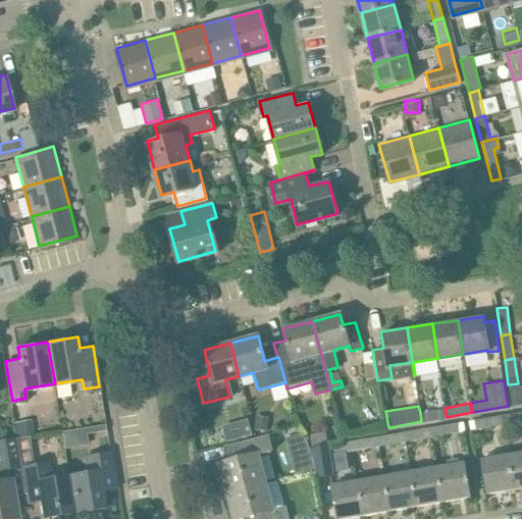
[(420,412),(421,421),(447,417),(445,408),(420,412)]
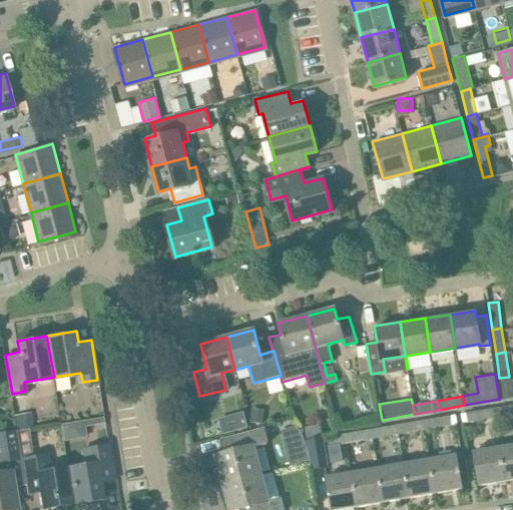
[(512,403),(493,407),(495,415),(512,412),(512,403)]
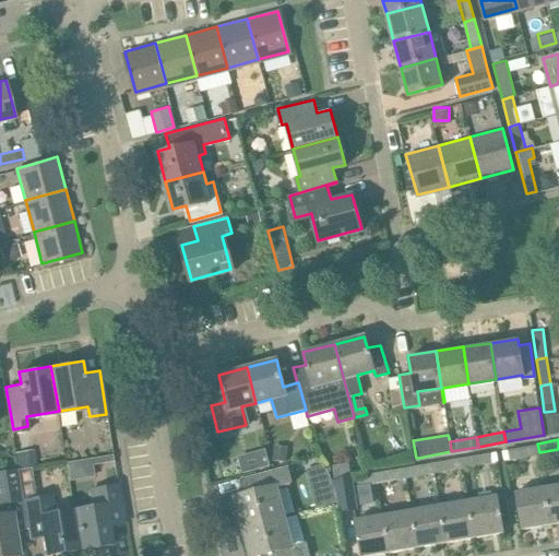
[(539,452),(537,444),(502,449),(503,459),(539,452)]
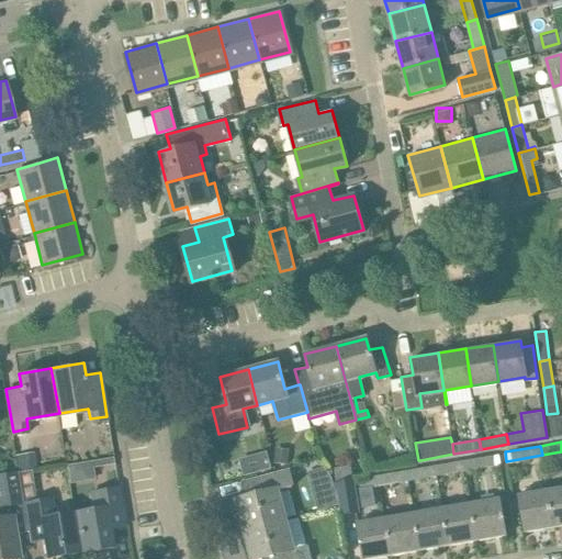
[(244,473),(272,465),(267,447),(238,456),(244,473)]
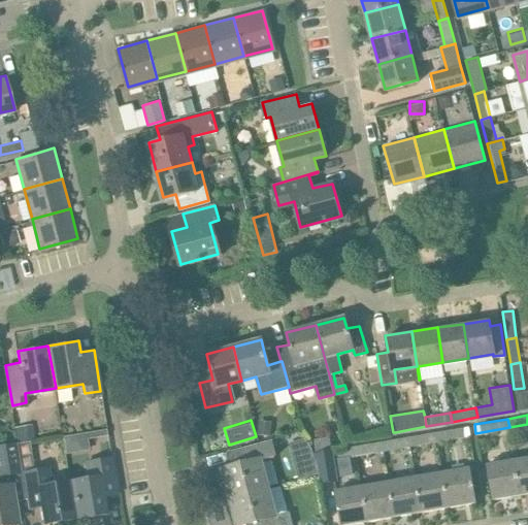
[(260,420),(260,431),(270,432),(270,420),(260,420)]
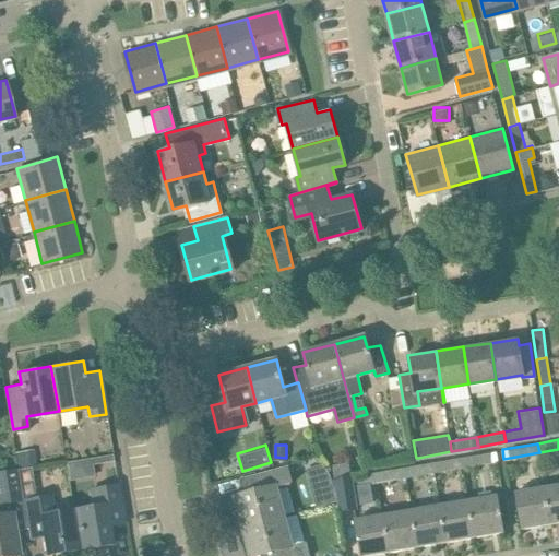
[(36,462),(34,448),(15,451),(18,465),(36,462)]
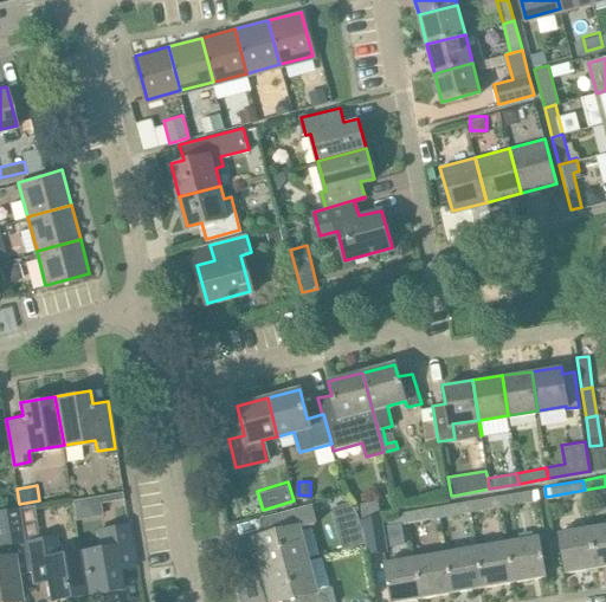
[(501,494),(503,504),(539,498),(537,487),(501,494)]
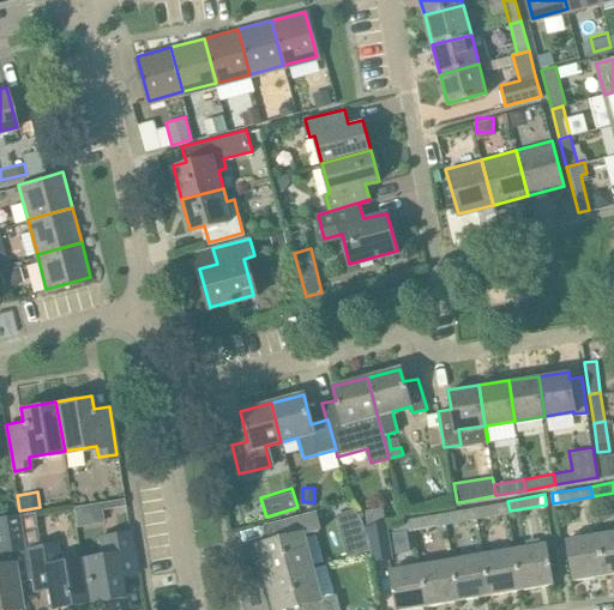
[(510,511),(507,501),(476,506),(479,517),(510,511)]
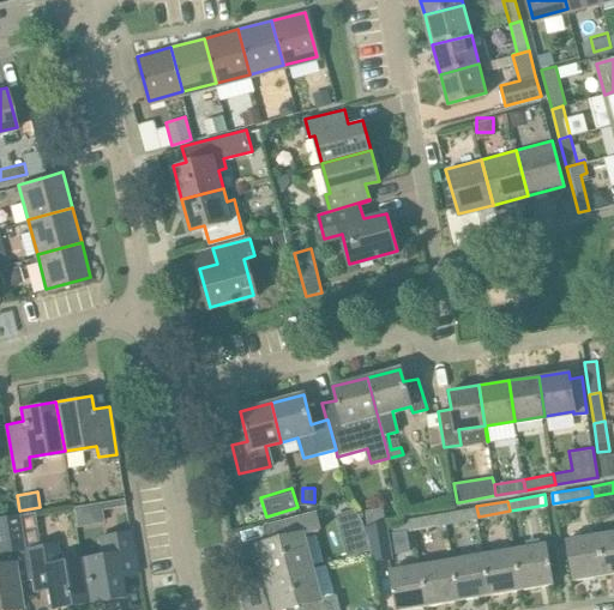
[(386,523),(383,506),(363,509),(367,526),(386,523)]
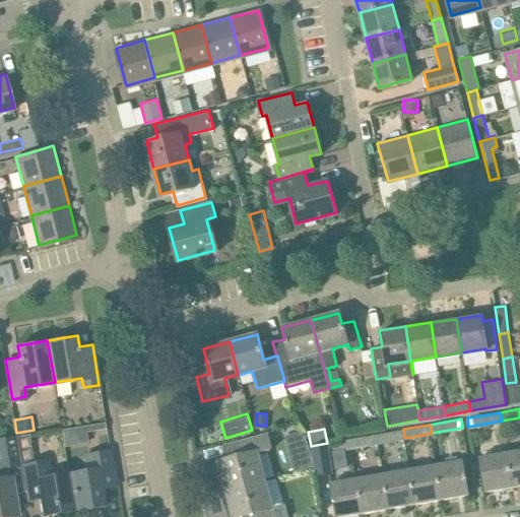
[(405,438),(403,429),(377,434),(379,443),(405,438)]
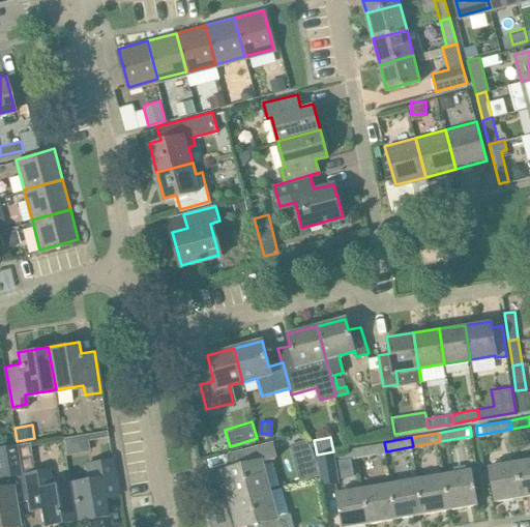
[(292,456),(313,450),(306,440),(290,445),(292,456)]
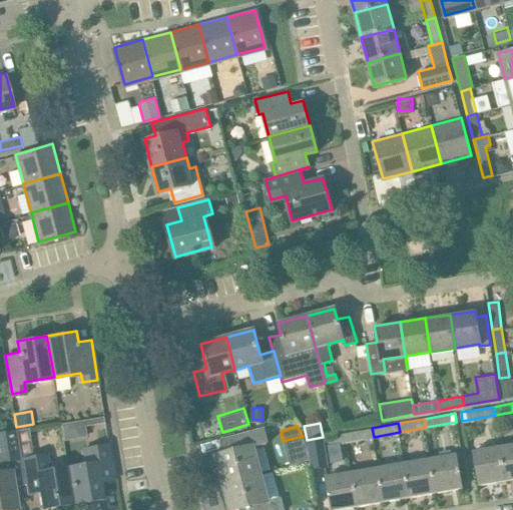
[(17,428),(0,430),(0,508),(7,508),(5,495),(16,493),(15,484),(26,482),(22,457),(17,428)]
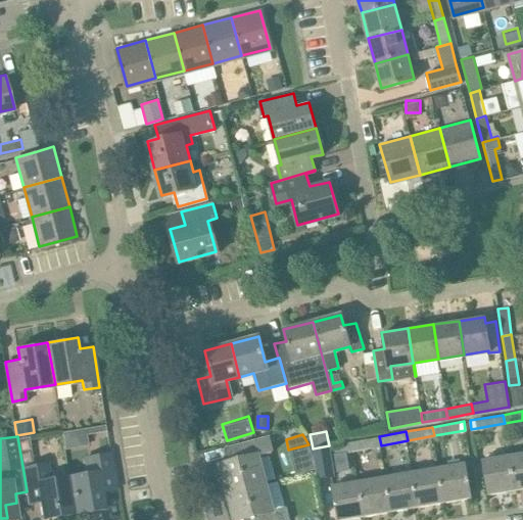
[(229,491),(266,481),(258,454),(273,451),(269,436),(239,443),(243,458),(222,463),(229,491)]
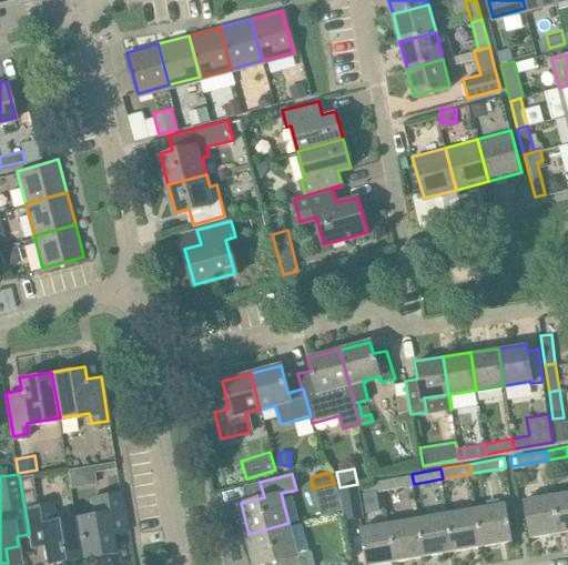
[(414,484),(412,474),(383,480),(384,488),(414,484)]
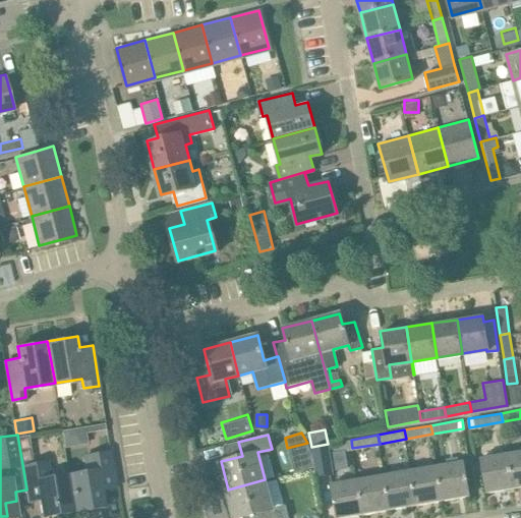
[(352,448),(351,440),(328,444),(311,447),(313,458),(316,476),(333,473),(330,452),(352,448)]
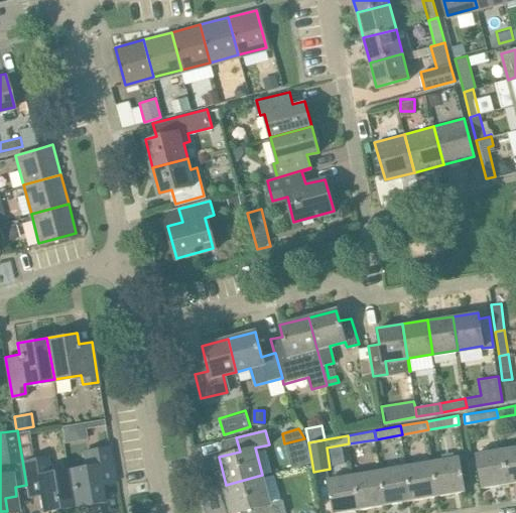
[(69,468),(75,504),(103,499),(101,482),(114,480),(109,445),(84,450),(86,465),(69,468)]
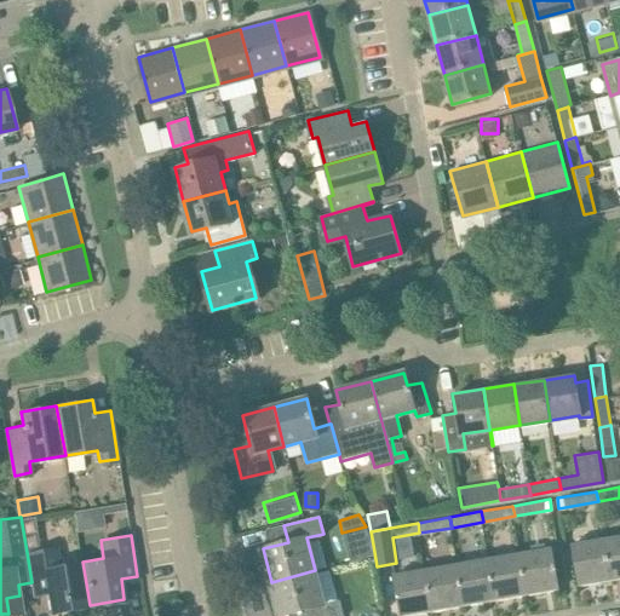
[(619,577),(619,535),(604,539),(612,579),(619,577)]
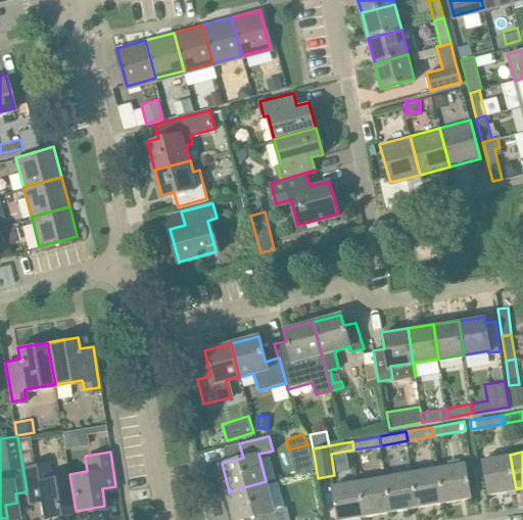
[(516,488),(510,455),(482,459),(488,493),(516,488)]
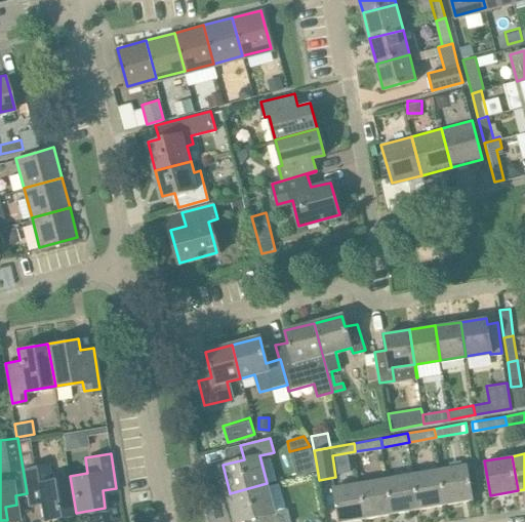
[(76,513),(70,476),(51,479),(49,464),(23,468),(27,493),(28,503),(40,500),(43,518),(76,513)]
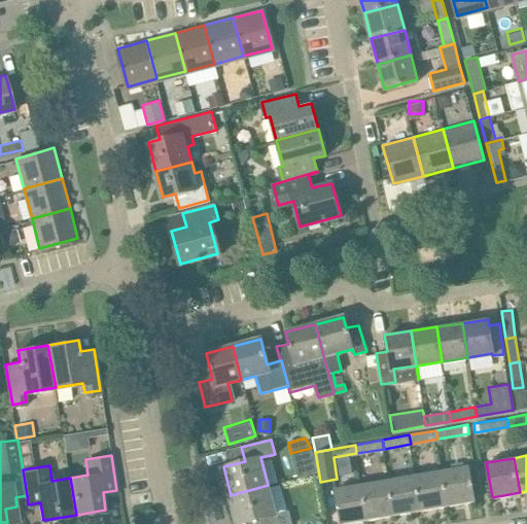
[(443,469),(449,505),(476,500),(469,465),(443,469)]
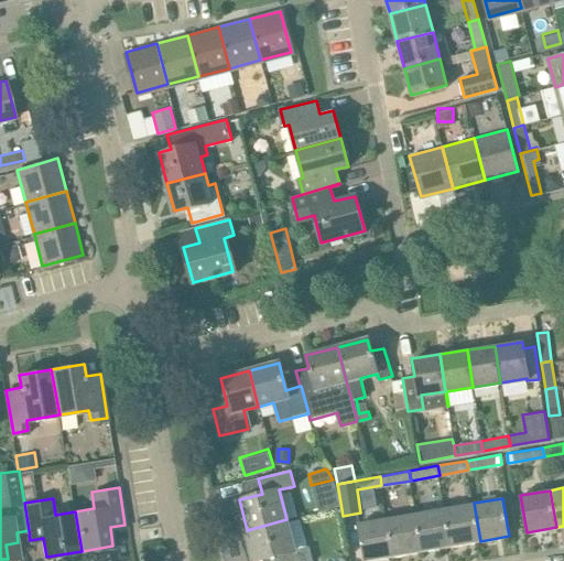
[(423,551),(452,546),(445,508),(444,502),(431,504),(432,510),(416,513),(423,551)]
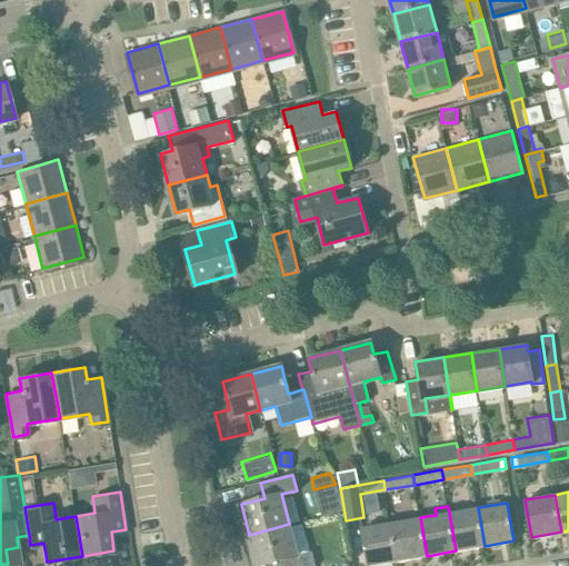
[(478,507),(449,513),(456,550),(485,546),(478,507)]
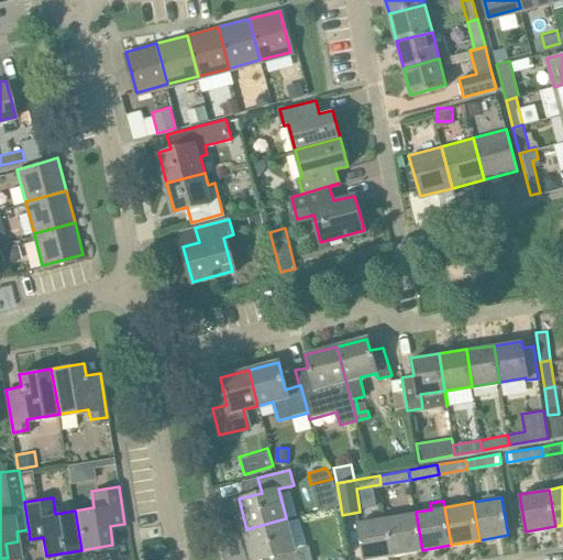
[(416,512),(387,517),(394,555),(422,550),(416,512)]
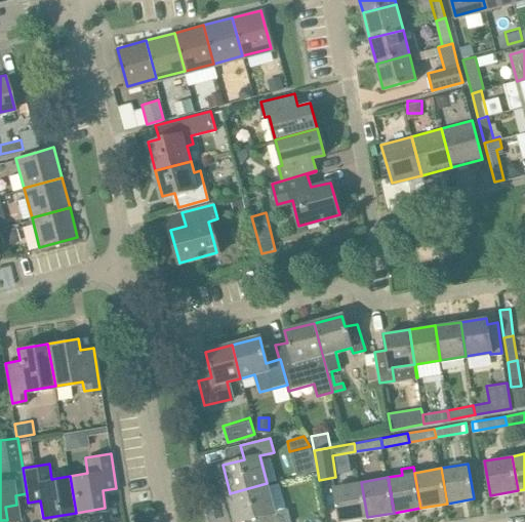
[(339,521),(367,517),(361,482),(334,486),(339,521)]
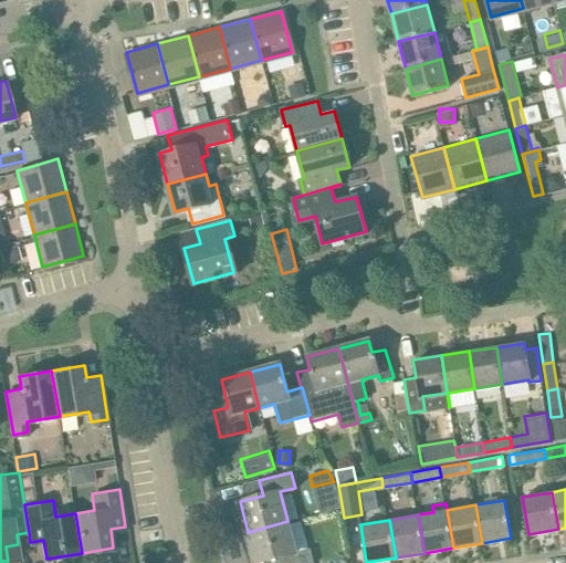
[(287,521),(248,532),(255,562),(279,556),(280,562),(306,562),(314,561),(310,545),(295,550),(287,521)]
